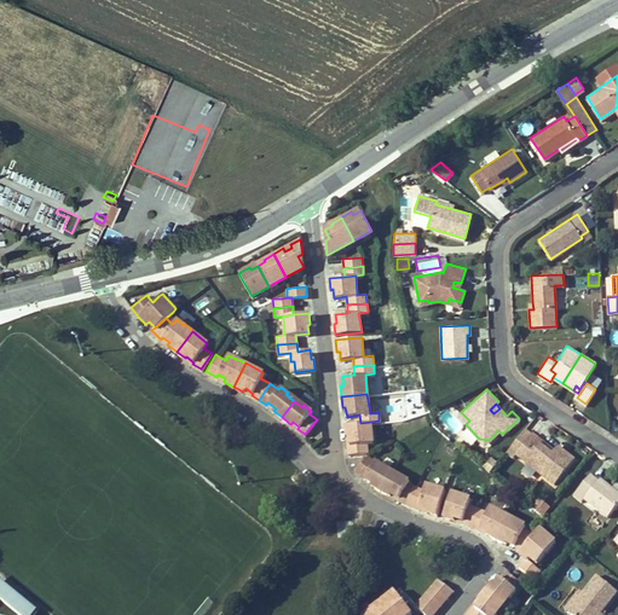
[(457,416),(466,424),(469,421),(461,412),(457,416)]
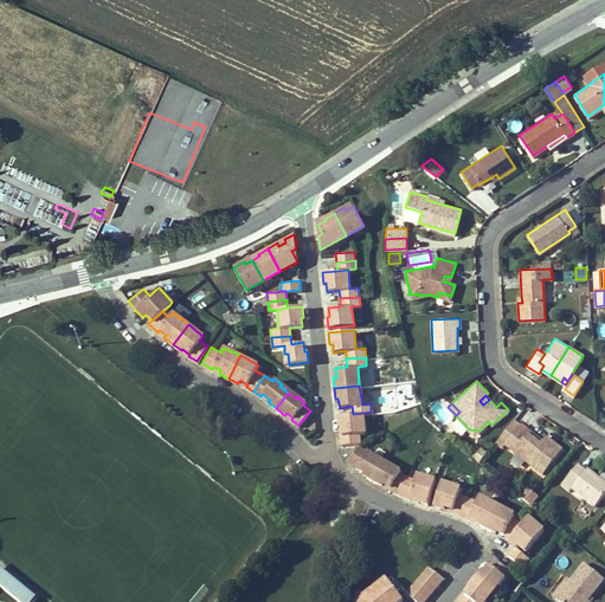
[(362,413),(353,414),(338,415),(339,427),(342,426),(342,434),(340,434),(341,444),(359,442),(359,433),(364,433),(362,413)]
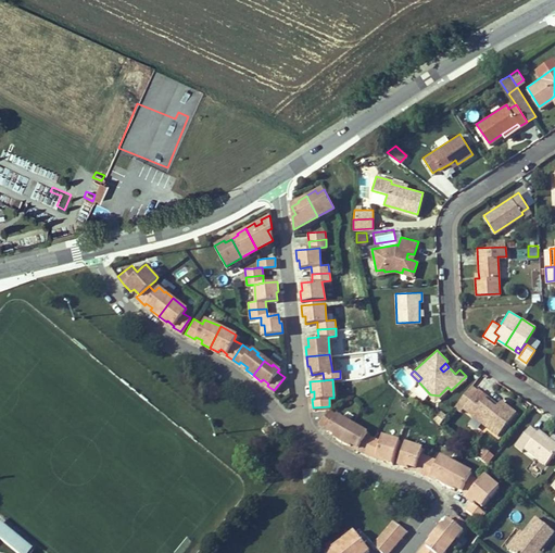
[(463,406),(497,434),(515,411),(500,399),(496,403),(494,405),(484,397),(486,394),(477,388),(477,389),(470,384),(455,403),(462,407),(463,406)]
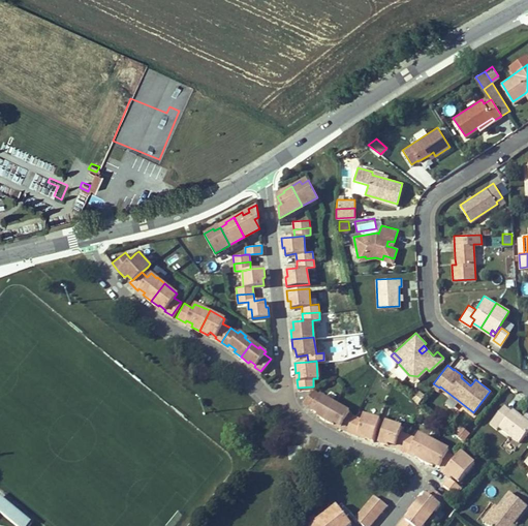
[(461,377),(470,385),(472,383),(462,375),(461,377)]
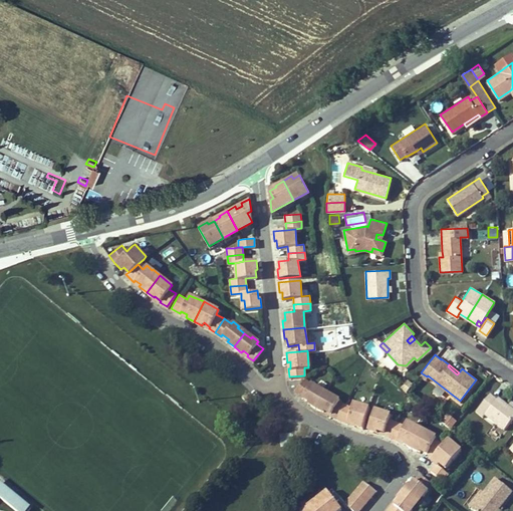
[(307,403),(315,407),(323,393),(316,388),(317,386),(303,377),(294,390),(294,391),(301,396),(308,400),(307,403)]
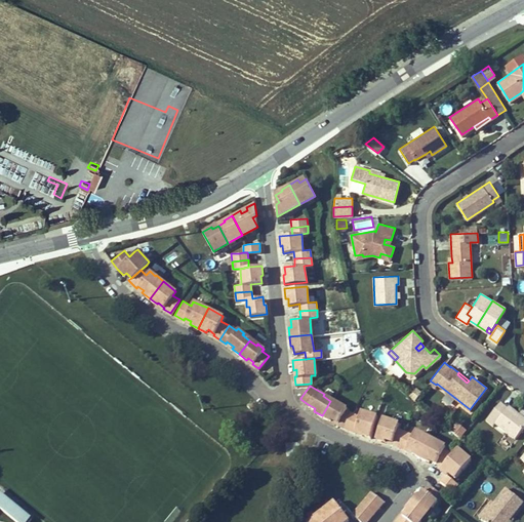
[(232,408),(242,397),(237,392),(226,403),(232,408)]
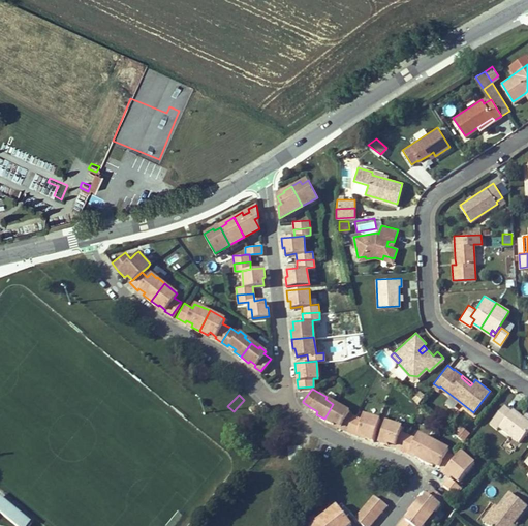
[(248,406),(254,413),(261,406),(255,400),(248,406)]
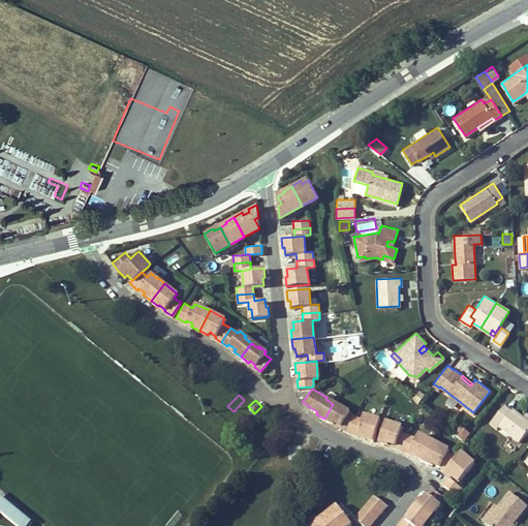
[(510,409),(502,403),(488,422),(496,429),(499,425),(518,440),(527,428),(527,420),(511,407),(510,409)]
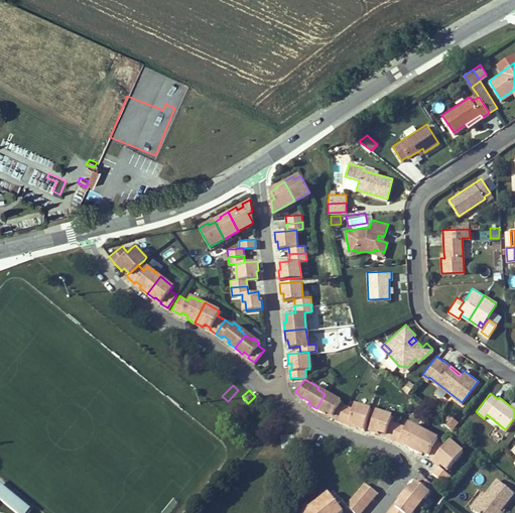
[(332,398),(325,394),(316,408),(325,413),(326,411),(332,414),(331,416),(339,419),(346,405),(339,402),(341,400),(333,396),(332,398)]
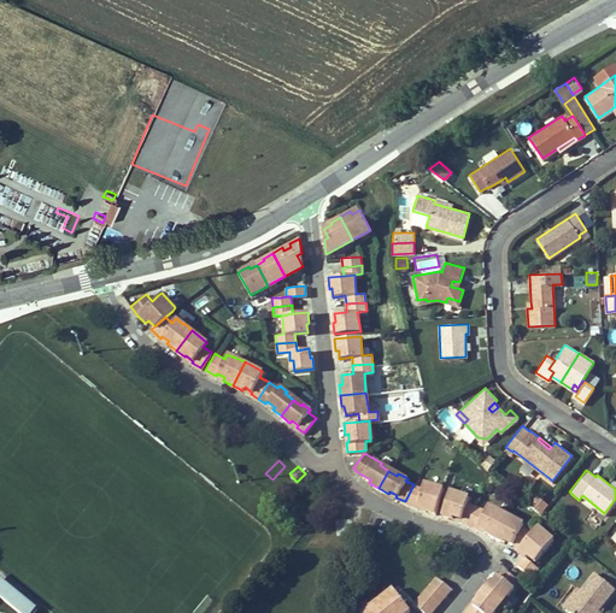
[(424,508),(435,512),(443,487),(433,484),(423,482),(421,488),(414,484),(405,501),(416,506),(417,504),(424,506),(424,508)]
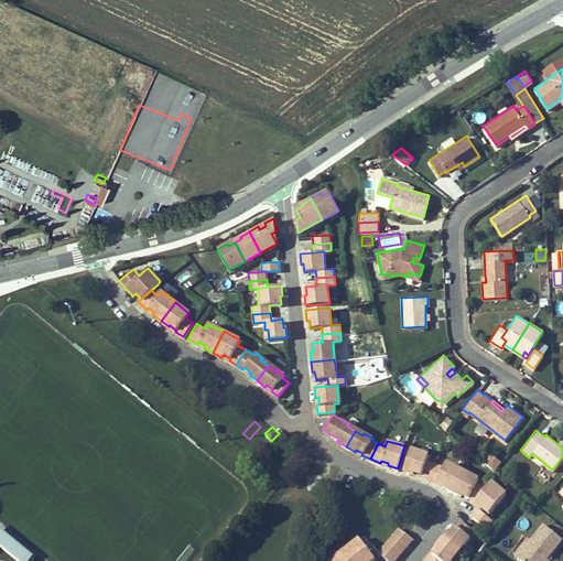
[(421,476),(428,478),(434,463),(426,460),(428,454),(410,448),(402,471),(403,471),(413,474),(414,471),(421,474),(421,476)]
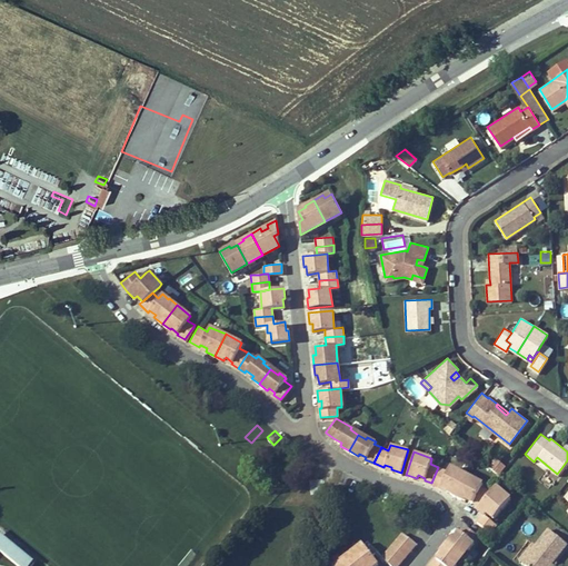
[(446,490),(456,495),(466,473),(449,466),(448,470),(438,467),(431,483),(439,487),(440,484),(447,487),(446,490)]
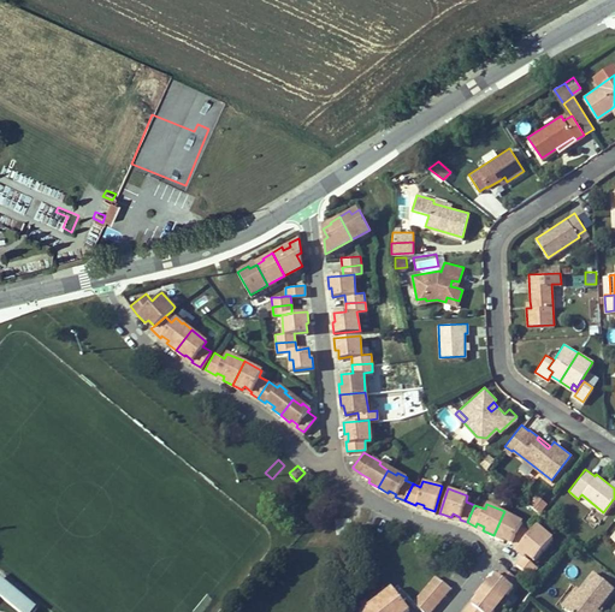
[(512,541),(518,546),(531,532),(520,524),(521,522),(504,511),(494,535),(503,540),(504,538),(512,541)]
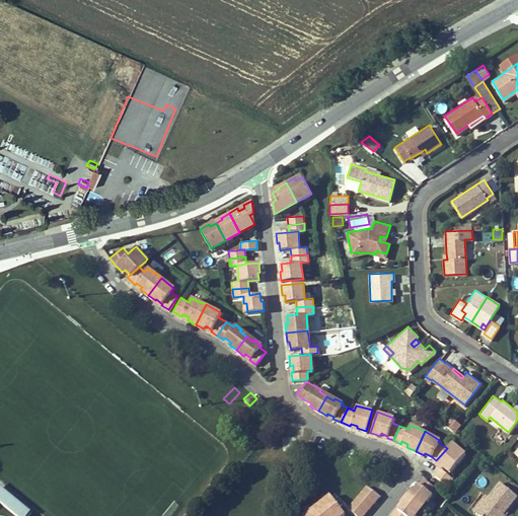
[(293,434),(281,435),(283,448),(295,446),(293,434)]
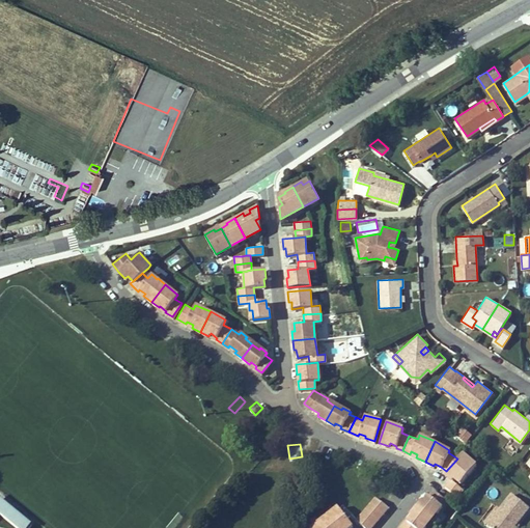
[(463,452),(459,454),(457,459),(446,471),(445,474),(450,478),(444,485),(451,492),(456,496),(463,489),(452,480),(454,478),(461,482),(474,466),(476,464),(463,452)]
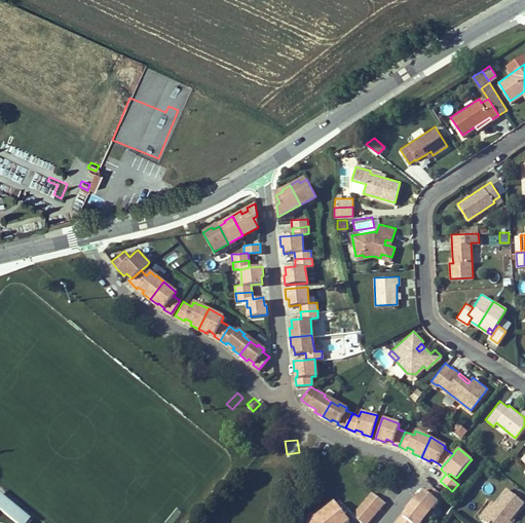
[(412,501),(425,512),(430,506),(433,507),(442,494),(428,484),(420,495),(418,494),(412,501)]
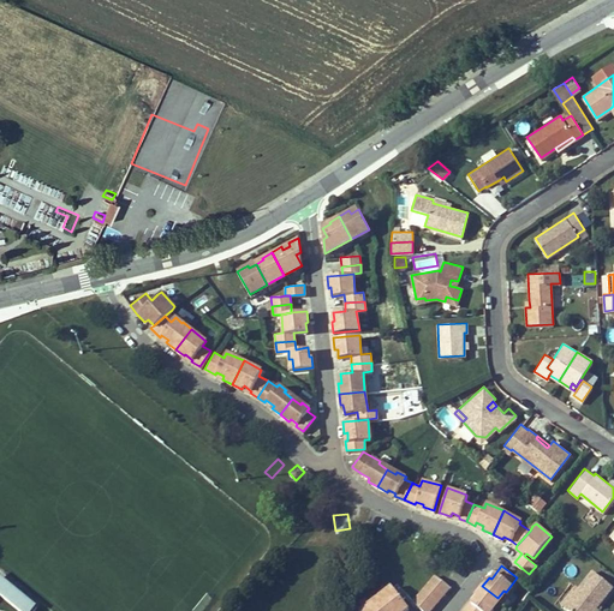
[(592,569),(578,586),(562,605),(570,610),(596,610),(598,609),(595,606),(598,603),(612,586),(592,569)]
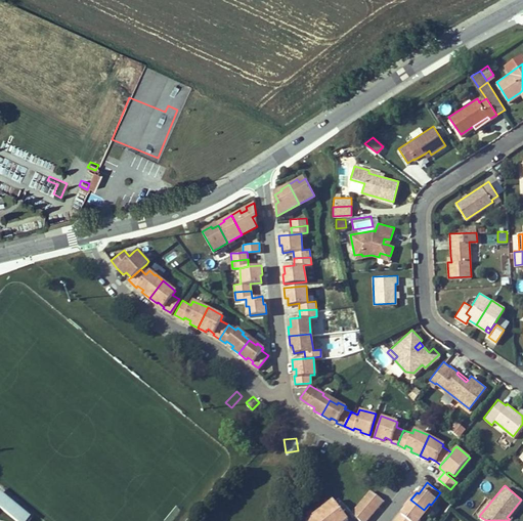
[(0,506),(18,520),(25,520),(31,515),(0,489),(0,506)]
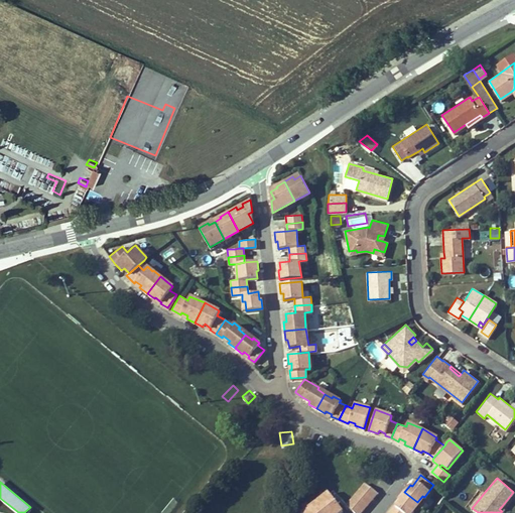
[(364,482),(359,487),(372,497),(377,492),(371,486),(364,482)]
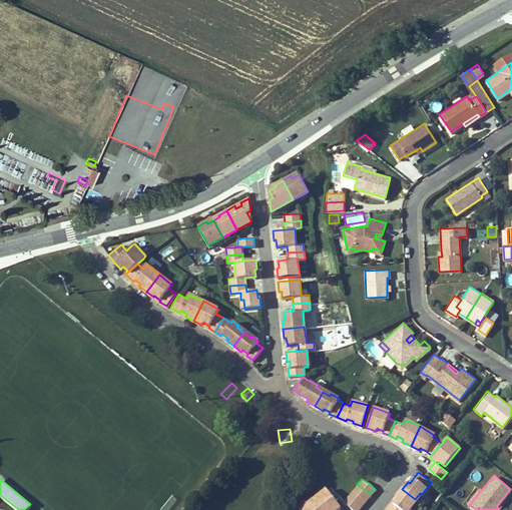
[(365,500),(370,494),(357,484),(353,489),(365,500)]
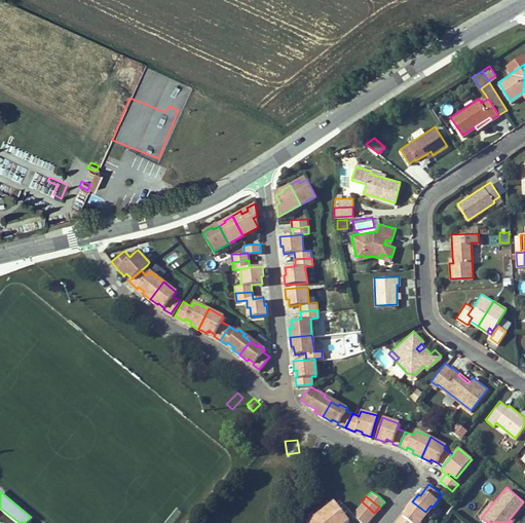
[(336,502),(344,513),(348,509),(339,499),(336,502)]
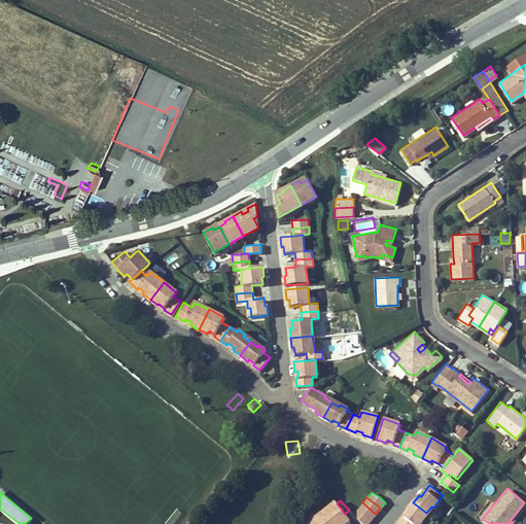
[(480,517),(482,519),(495,502),(493,500),(480,517)]
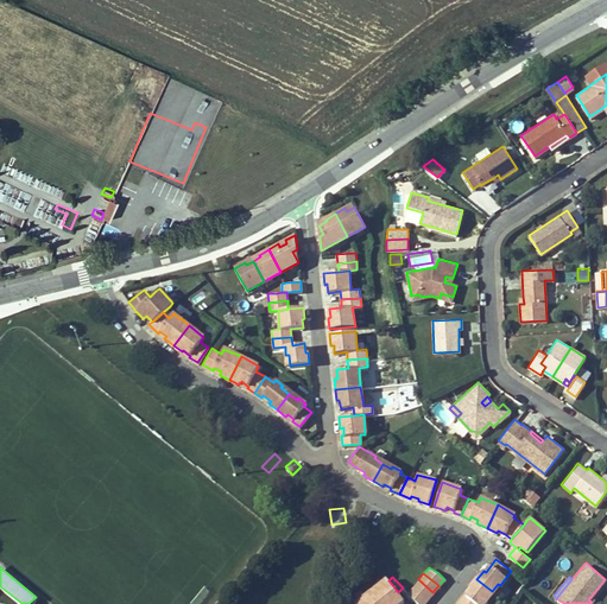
[(380,584),(381,585),(373,592),(381,603),(398,603),(404,599),(398,592),(389,580),(387,578),(380,584)]
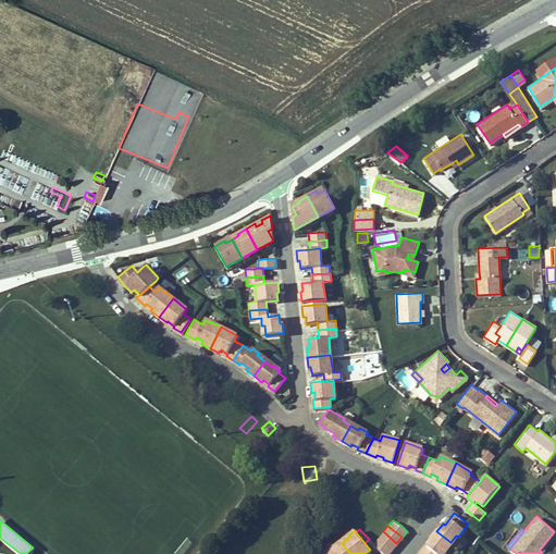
[(392,550),(396,543),(383,531),(379,538),(392,550)]
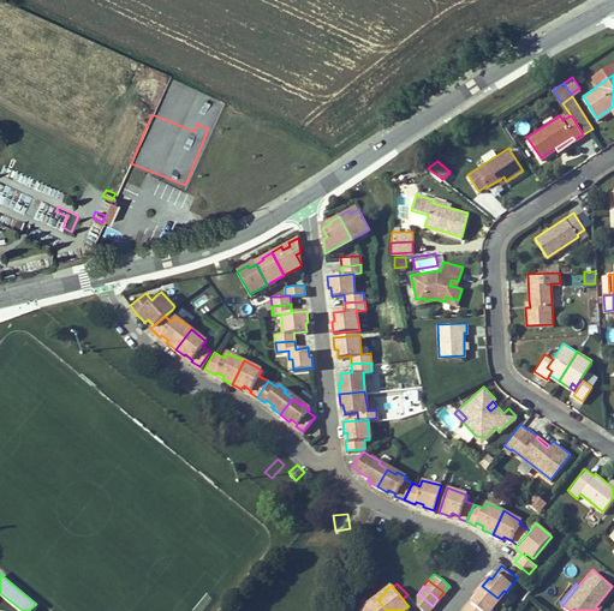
[(490,605),(498,598),(482,586),(475,594),(477,595),(471,603),(470,600),(464,607),(466,610),(489,610),(493,607),(490,605)]
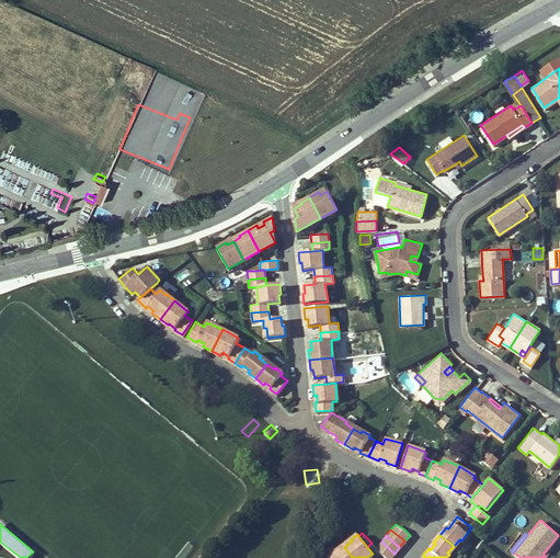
[(386,557),(390,557),(395,554),(381,542),(376,547),(379,550),(386,557)]
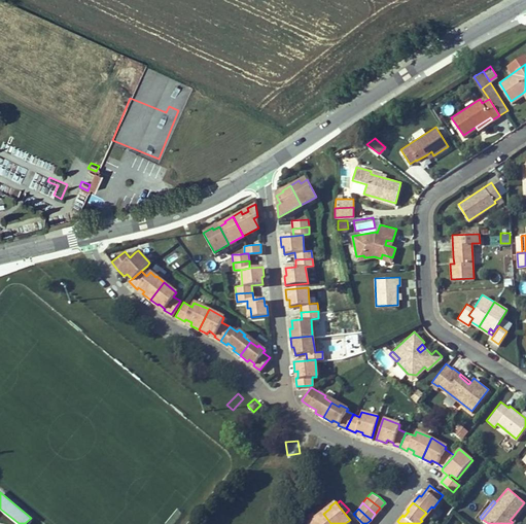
[(308,523),(309,523),(330,523),(323,514),(316,520),(314,518),(308,522),(308,523)]
